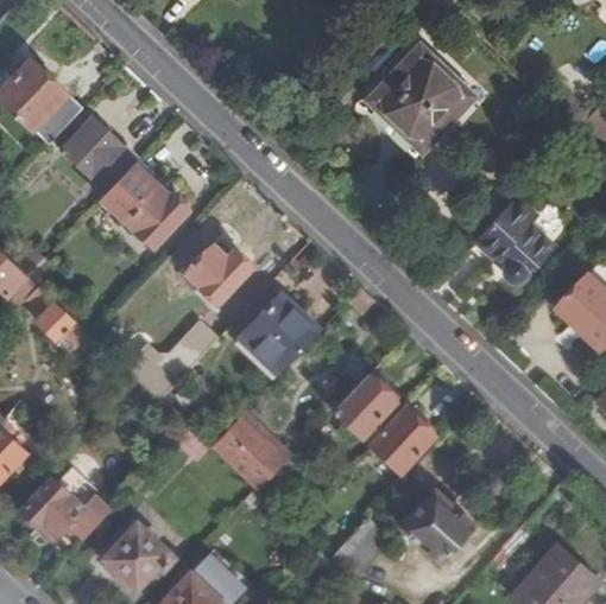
[(370,99),(421,146),(467,96),(417,50),(370,99)]
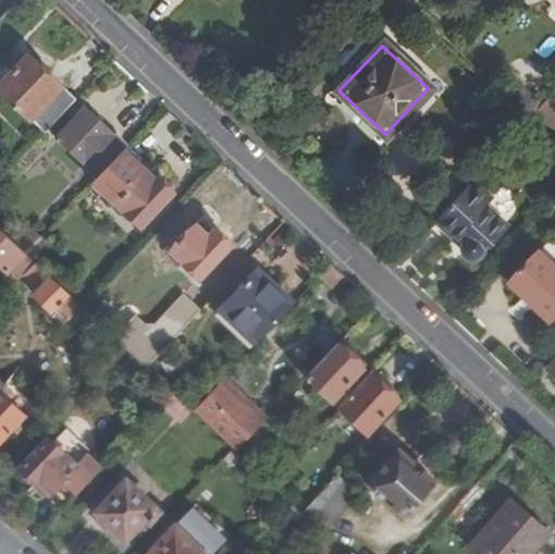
[(0,89),(44,133),(75,100),(50,75),(27,53),(0,81),(0,89)]
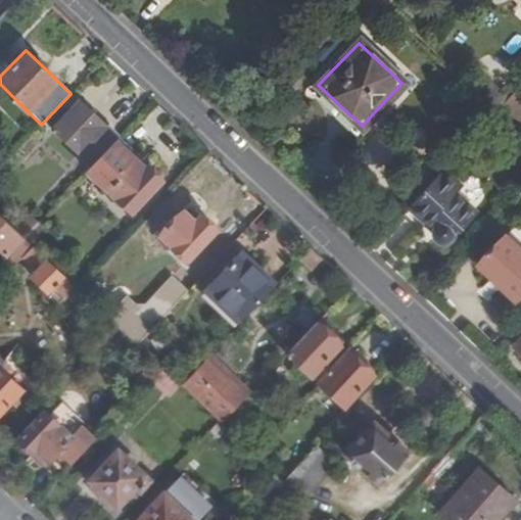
[(93,164),(119,138),(80,101),(55,128),(93,164)]
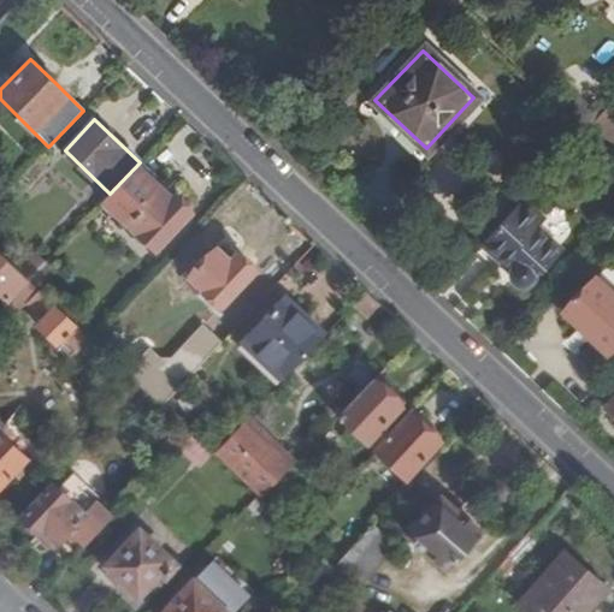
[(153,250),(190,209),(175,195),(170,198),(136,167),(110,194),(102,201),(153,250)]
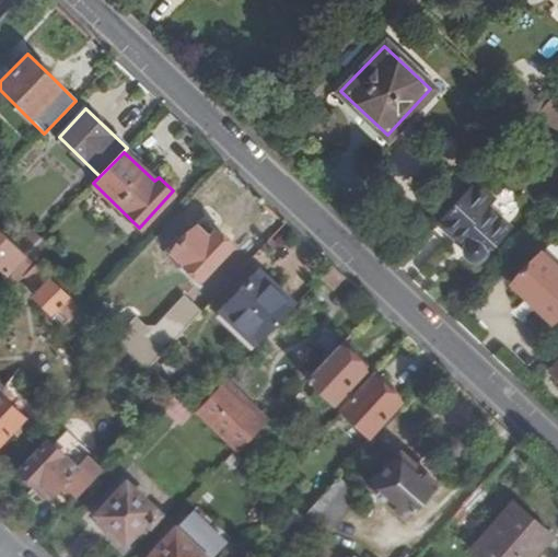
[(449,232),(443,238),(449,243),(452,252),(461,258),(469,254),(480,246),(491,232),(493,233),(510,215),(509,213),(516,206),(521,198),(522,189),(520,183),(511,177),(504,177),(497,180),(484,167),(436,220),(449,232)]
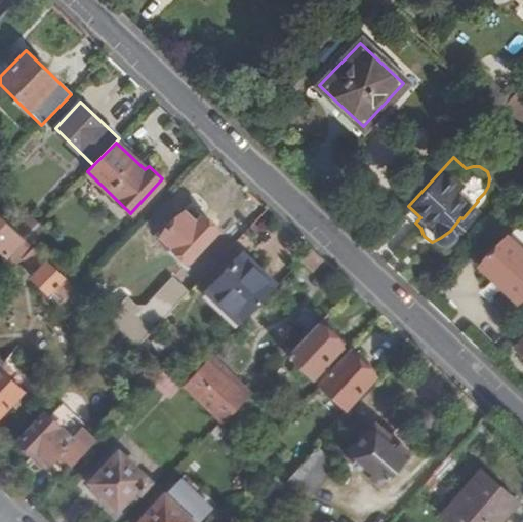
[(408,206),(403,210),(415,223),(420,217),(408,206)]
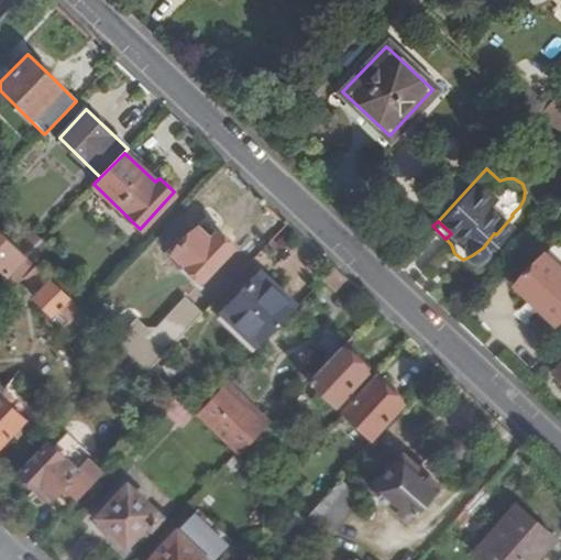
[(201,282),(232,246),(216,231),(209,239),(196,228),(172,252),(201,282)]
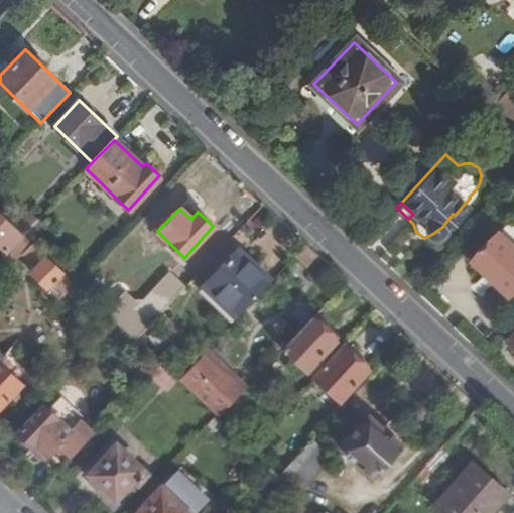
[(16,226),(0,211),(0,244),(16,260),(22,255),(33,242),(31,241),(24,234),(16,226)]
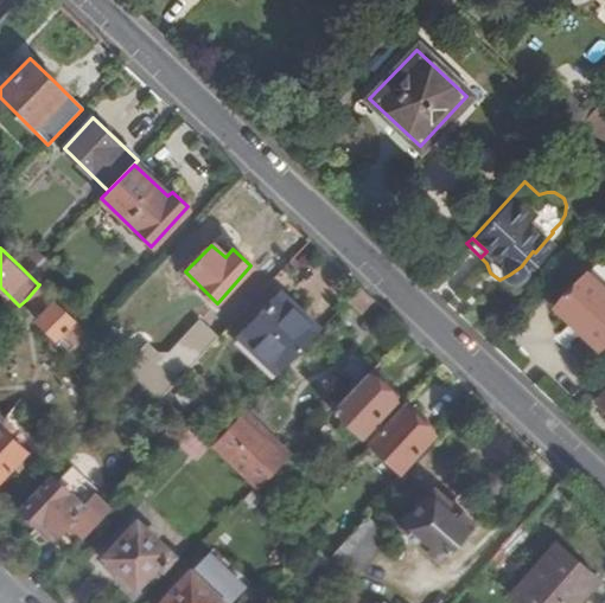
[(36,248),(19,265),(29,275),(45,257),(36,248)]
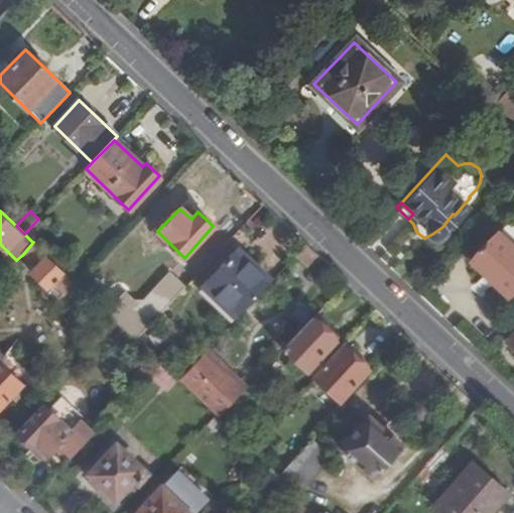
[(24,234),(31,241),(47,224),(40,217),(38,219),(24,234)]
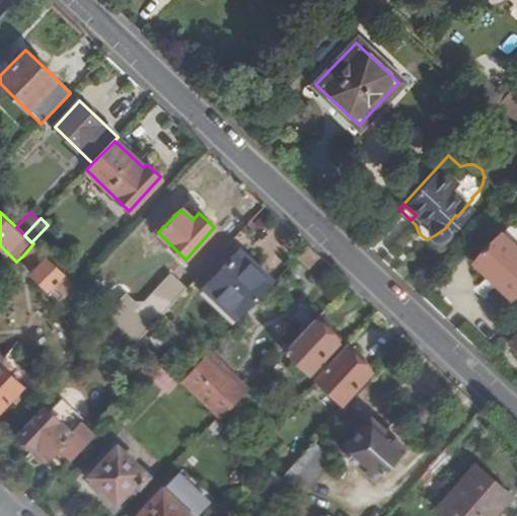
[(510,296),(516,288),(516,248),(500,233),(472,262),(510,296)]
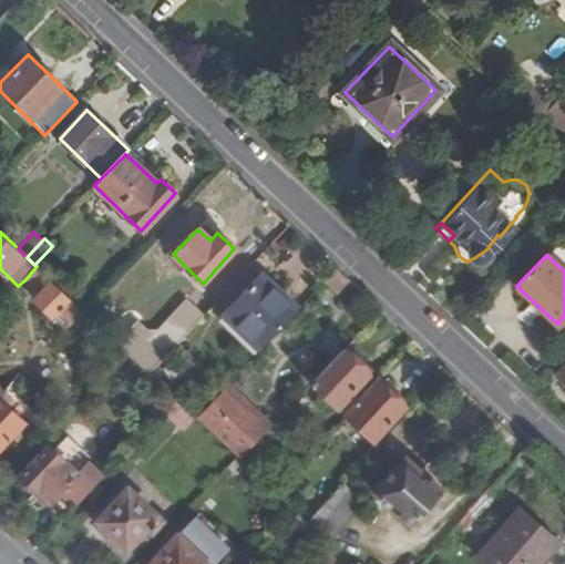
[(63,328),(81,309),(37,266),(24,280),(39,294),(34,299),(63,328)]
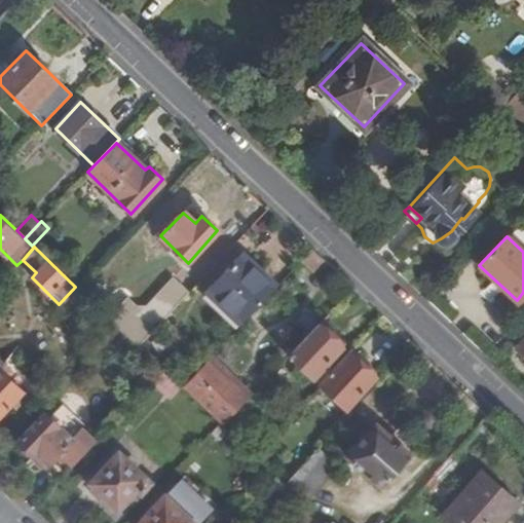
[(239,324),(275,286),(242,255),(207,293),(239,324)]
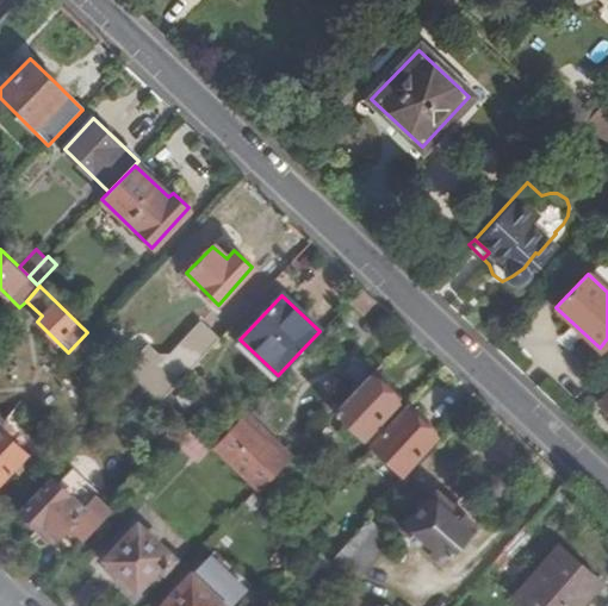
[(397,401),(368,375),(367,375),(335,410),(365,437),(397,401)]
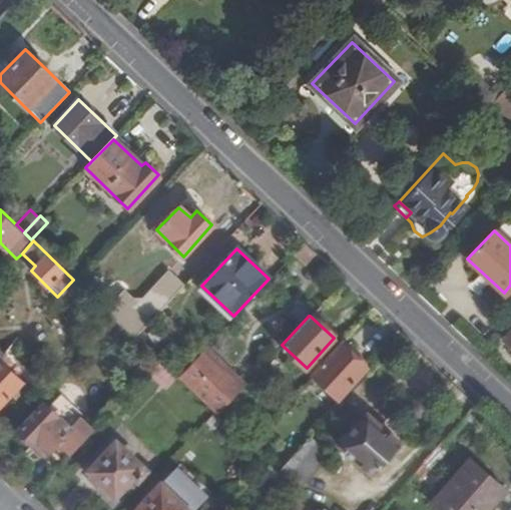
[(366,368),(339,343),(312,372),(338,398),(366,368)]
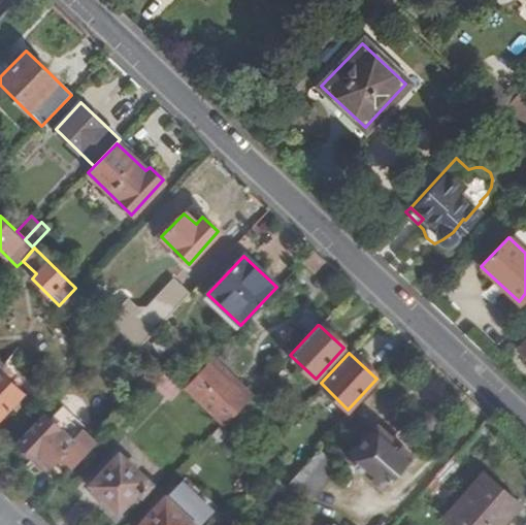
[(0,414),(21,392),(0,373),(0,365),(3,362),(0,359),(0,414)]
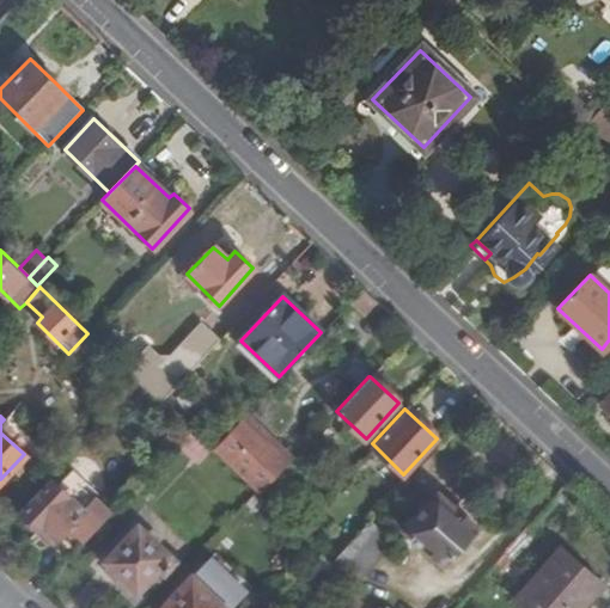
[(243,418),(212,450),(256,491),(258,493),(290,461),(243,418)]
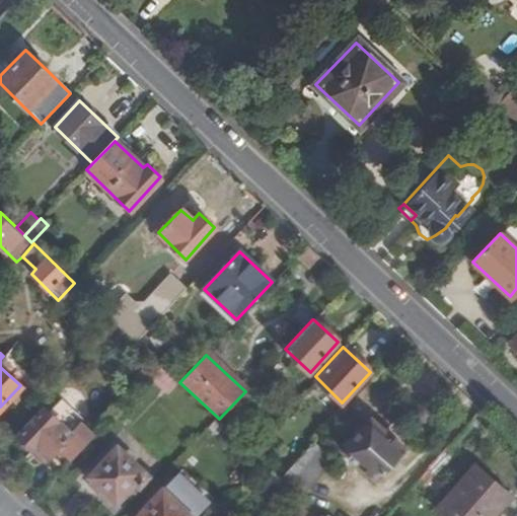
[(161,365),(154,358),(150,361),(146,361),(142,365),(142,369),(140,372),(148,379),(161,365)]
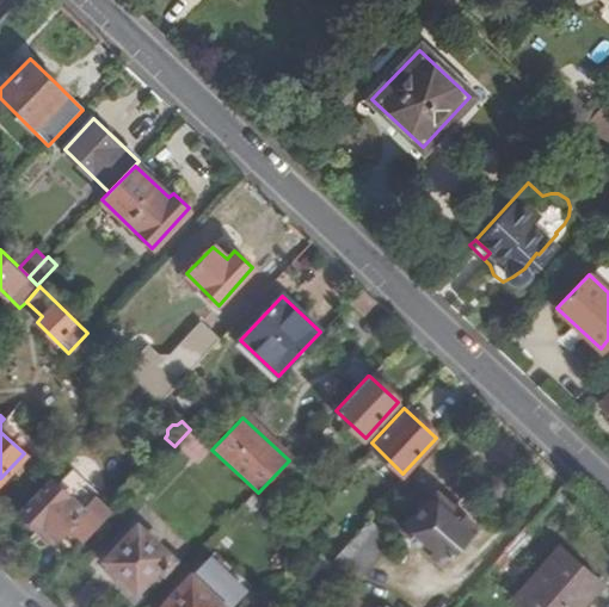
[(74,466),(59,483),(75,497),(81,490),(84,491),(87,488),(79,481),(84,476),(74,466)]
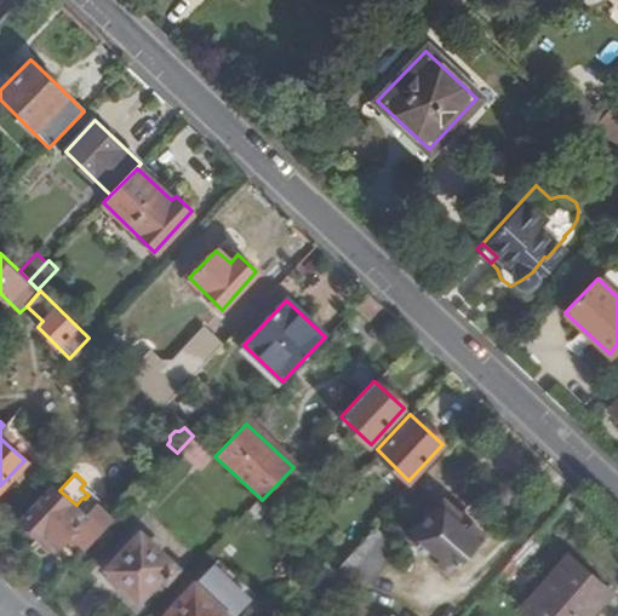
[(43,531),(57,545),(66,535),(73,528),(90,542),(113,519),(89,495),(85,499),(83,498),(76,505),(59,490),(53,484),(19,518),(39,536),(43,531)]
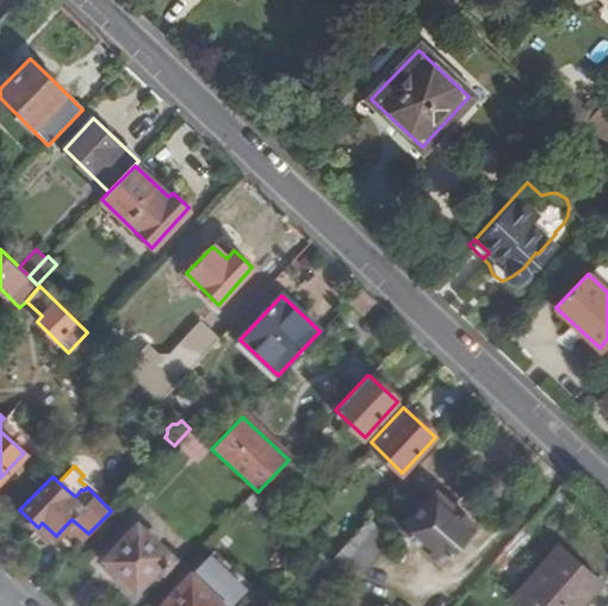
[(444,562),(485,514),(447,480),(403,526),(444,562)]
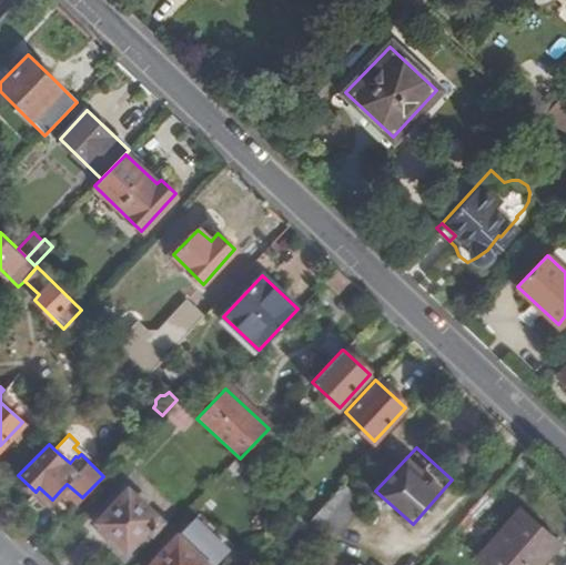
[(60,491),(76,505),(82,497),(67,484),(60,491)]
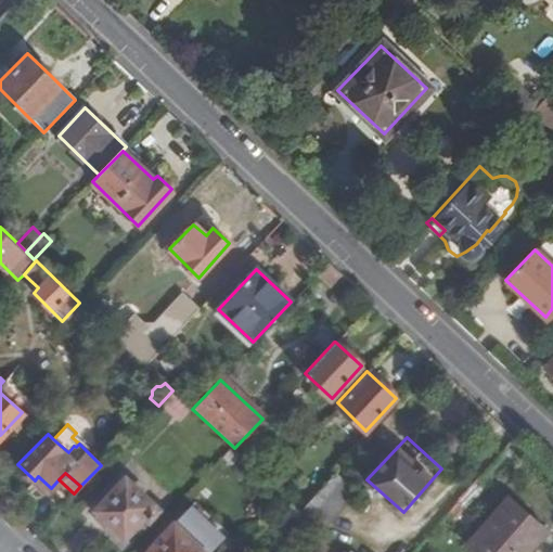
[(355,493),(333,474),(299,510),(291,502),(284,509),(313,536),(355,493)]
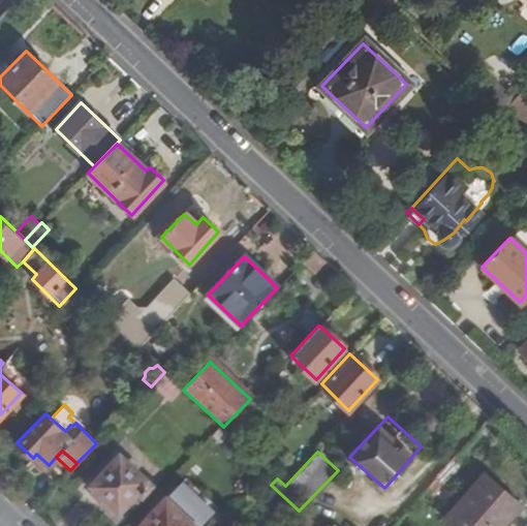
[(132,504),(151,484),(120,454),(91,484),(119,511),(128,501),(132,504)]
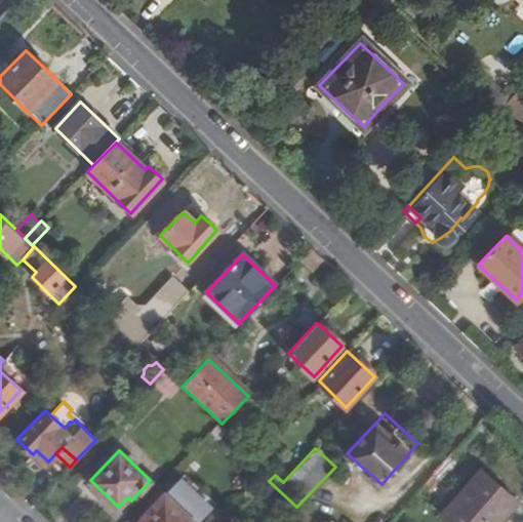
[(448,521),(497,521),(516,502),(481,469),(440,514),(448,521)]
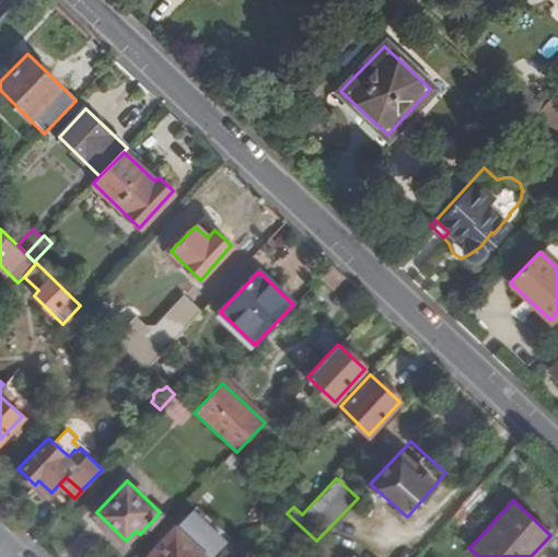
[(206,556),(175,526),(144,556),(206,556)]
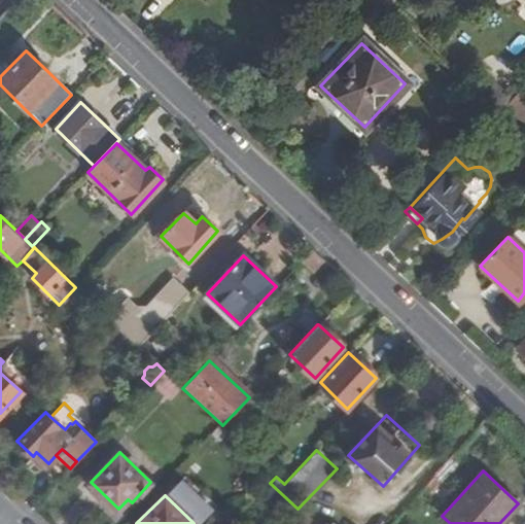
[(241,515),(232,523),(245,523),(248,521),(241,515)]
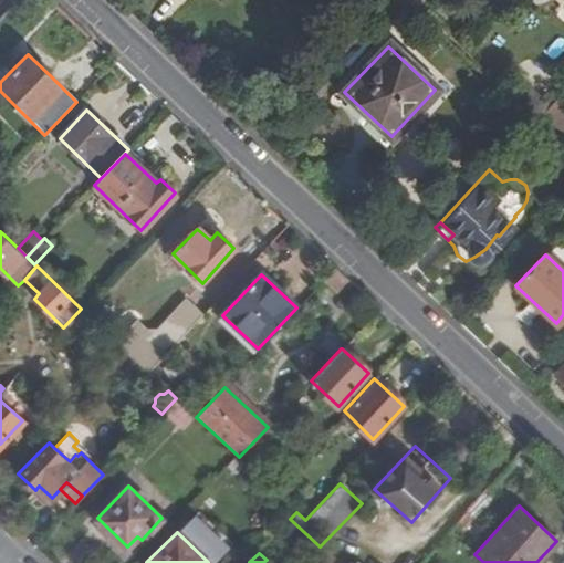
[(320,562),(365,562),(357,556),(351,562),(344,562),(329,553),(320,562)]
